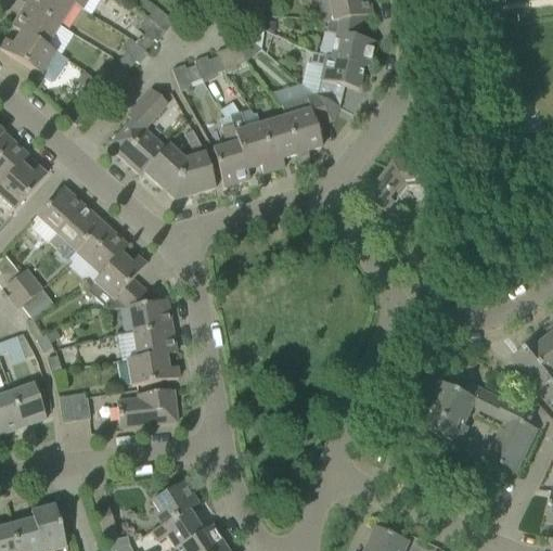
[(28,0),(27,2),(60,23),(74,1),(75,0),(28,0)]
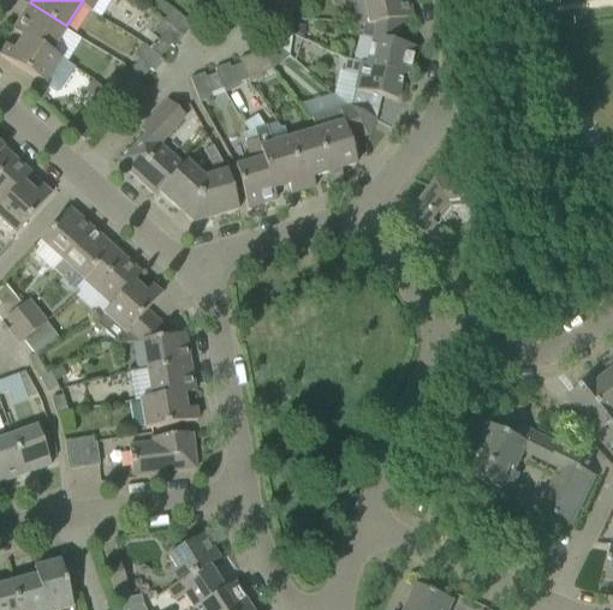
[(161,0),(159,5),(170,12),(176,5),(176,4),(170,0),(161,0)]
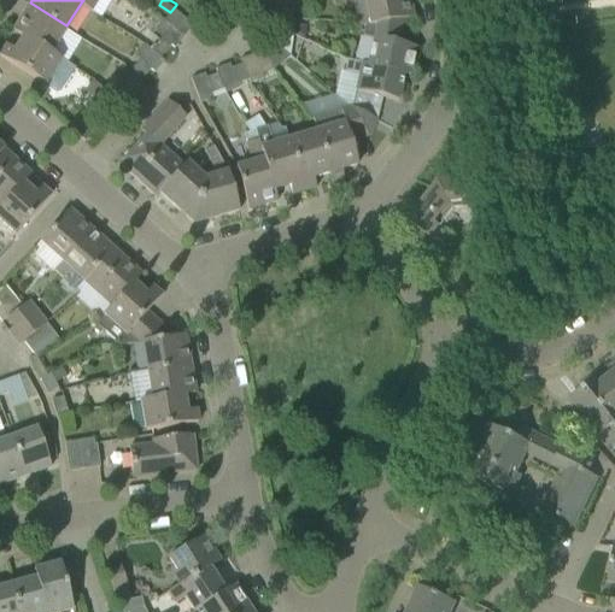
[(356,0),(359,24),(365,23),(409,16),(414,15),(411,0),(356,0)]
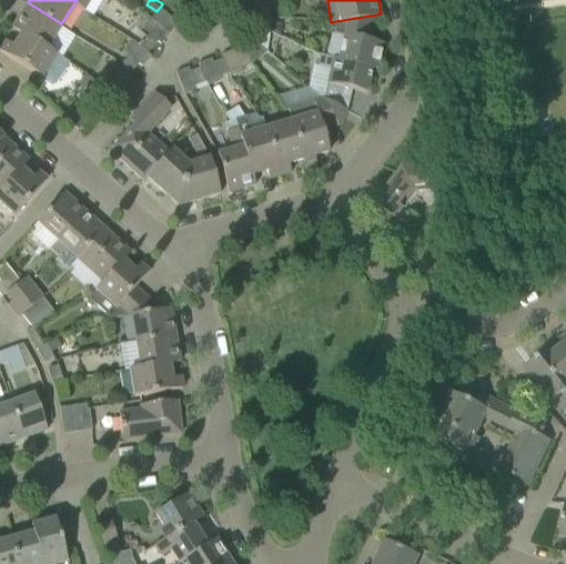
[(254,12),(270,14),(271,3),(255,1),(254,12)]
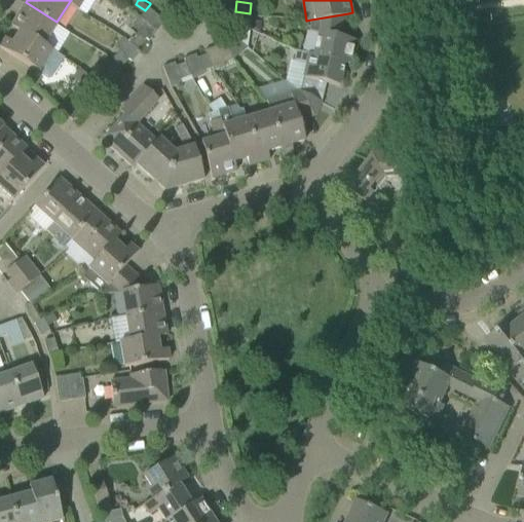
[(12,24),(21,29),(21,28),(44,42),(57,22),(26,2),(12,24)]
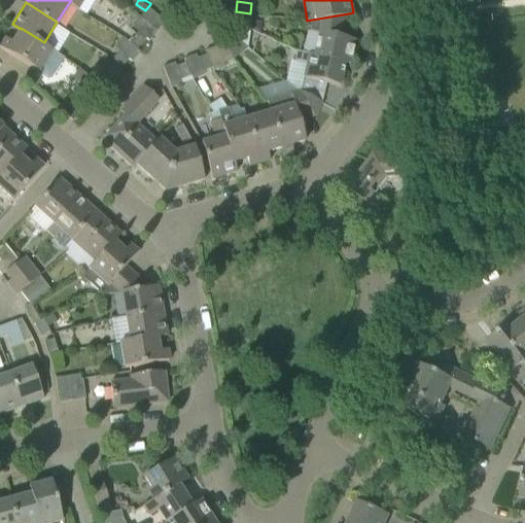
[(145,10),(141,14),(159,29),(167,20),(163,15),(150,4),(145,10)]
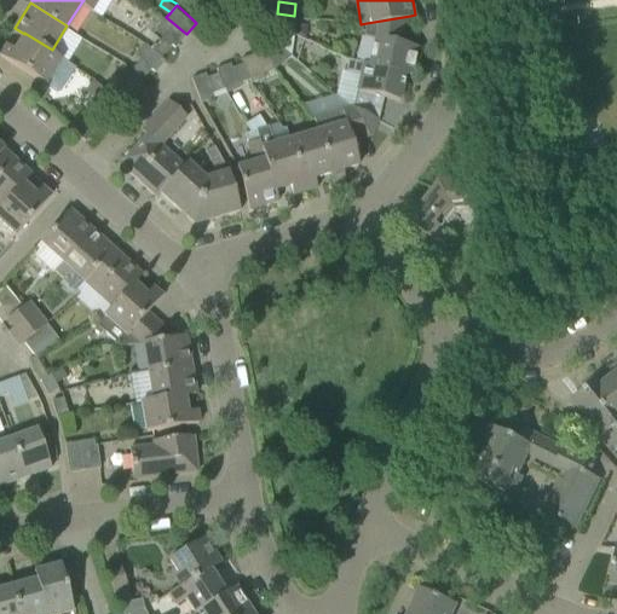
[(376,35),(370,62),(407,71),(411,73),(419,45),(404,41),(410,16),(367,23),(364,33),(376,35)]
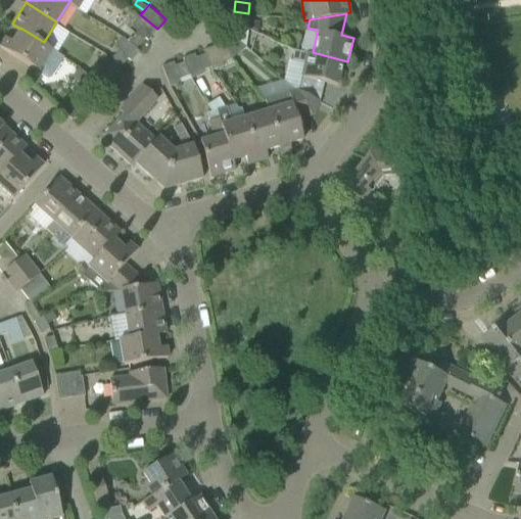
[(230,32),(246,45),(249,26),(232,24),(230,32)]
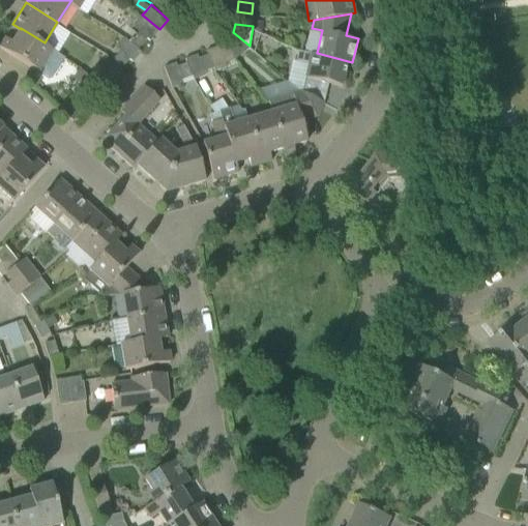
[(21,28),(21,29),(13,40),(6,36),(0,46),(39,69),(39,68),(50,76),(54,75),(66,55),(53,48),(45,42),(21,28)]
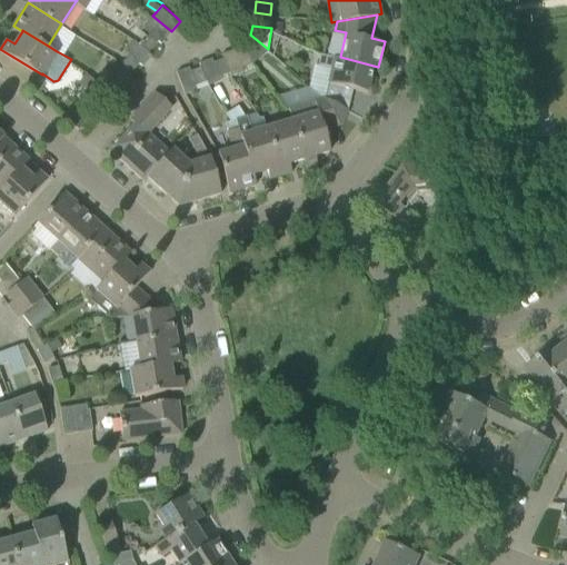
[(140,43),(149,51),(159,39),(150,31),(140,43)]
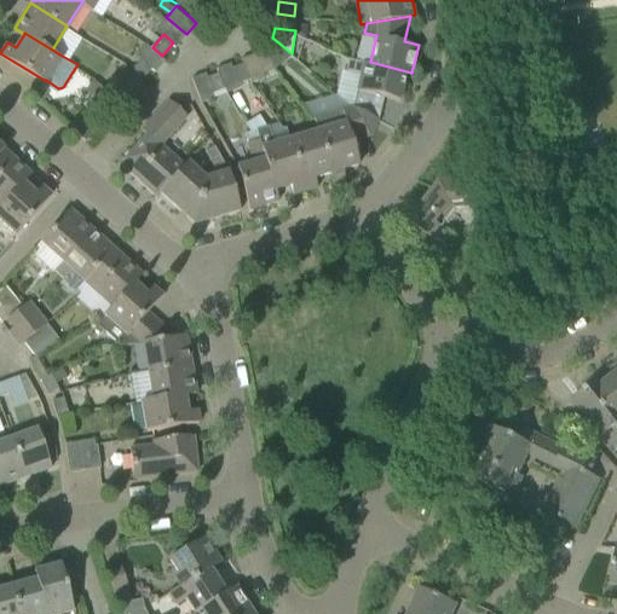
[(258,56),(264,71),(276,67),(269,51),(258,56)]
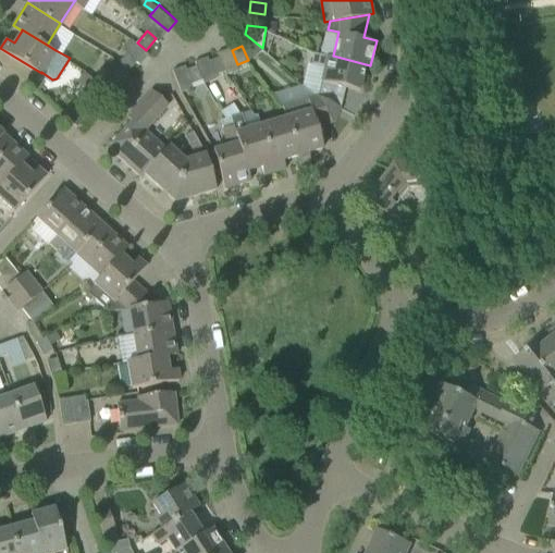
[(119,61),(128,70),(137,60),(127,51),(119,61)]
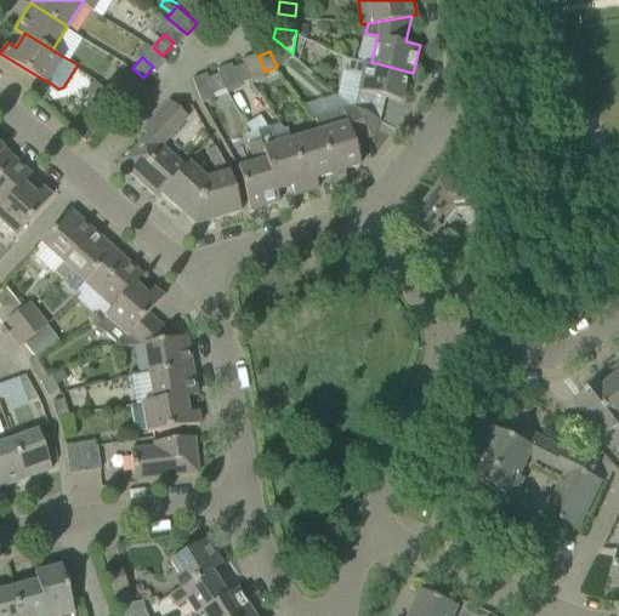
[(372,62),(351,57),(348,69),(363,73),(359,89),(402,98),(408,72),(372,62)]
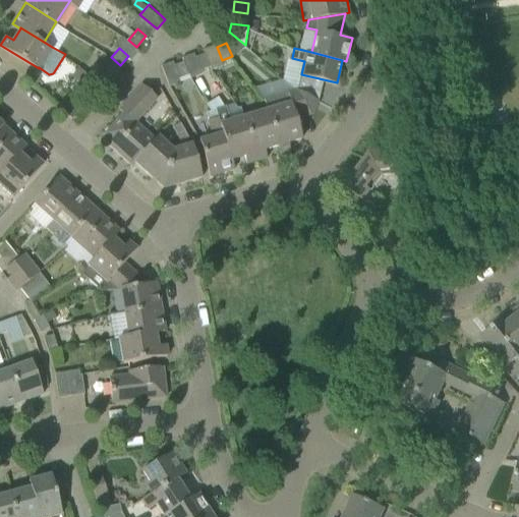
[(195,55),(202,68),(211,65),(206,51),(195,55)]
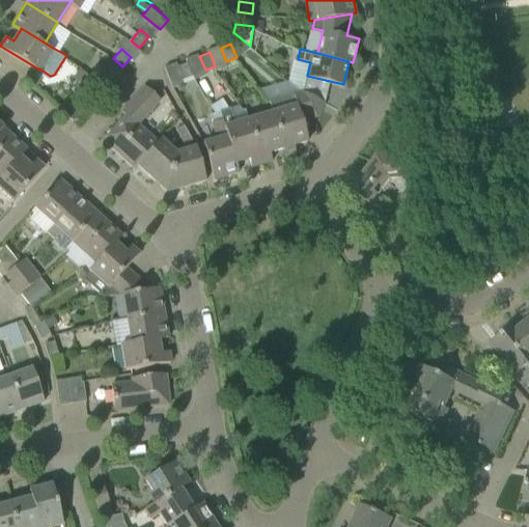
[(178,64),(184,78),(193,74),(188,60),(178,64)]
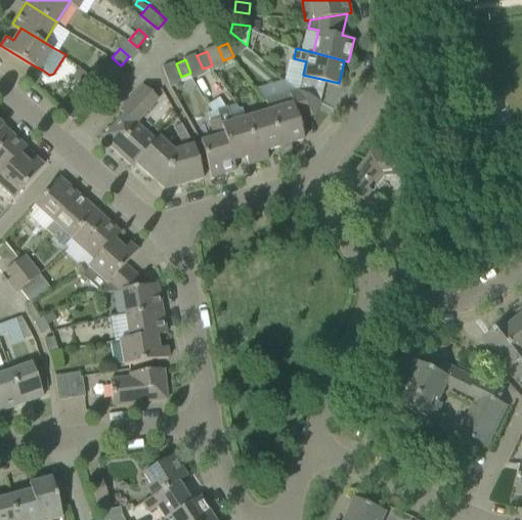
[(94,76),(103,84),(112,75),(102,67),(94,76)]
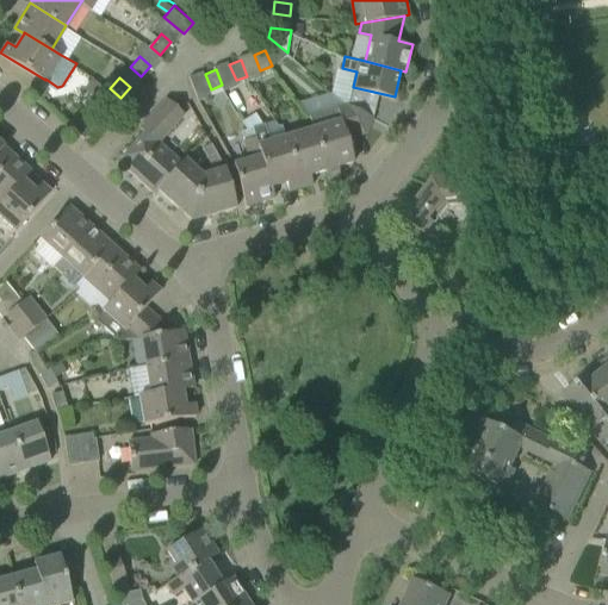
[(156,192),(160,188),(159,188),(182,161),(159,139),(184,111),(167,97),(141,126),(146,130),(119,158),(156,192)]
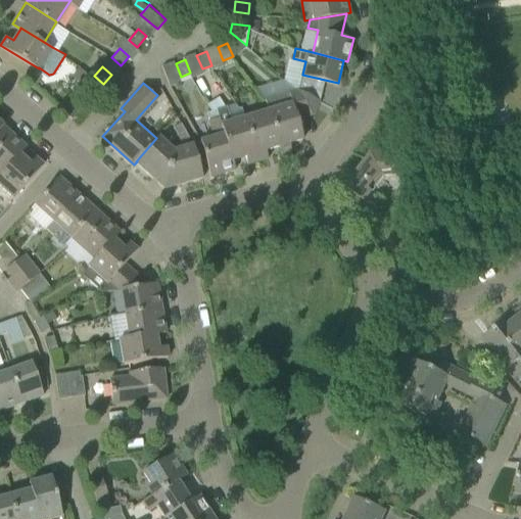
[(78,94),(86,102),(95,93),(86,85),(78,94)]
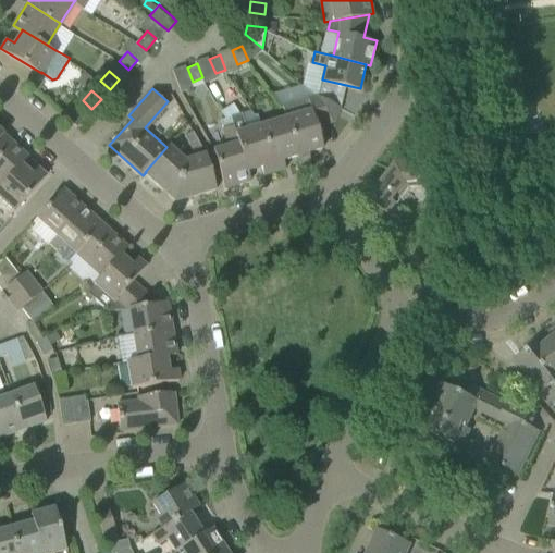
[(283,103),(286,117),(298,154),(297,154),(299,162),(311,159),(308,150),(323,146),(318,125),(334,120),(341,106),(316,94),(283,103)]
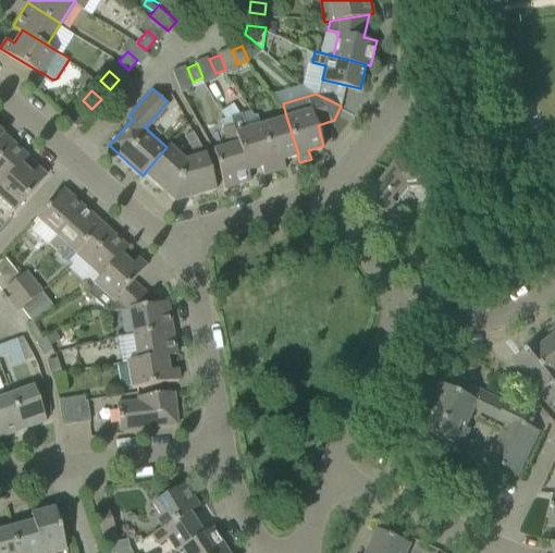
[(244,111),(225,117),(229,122),(232,121),(246,169),(249,168),(262,164),(264,172),(274,170),(261,124),(248,127),(244,111)]
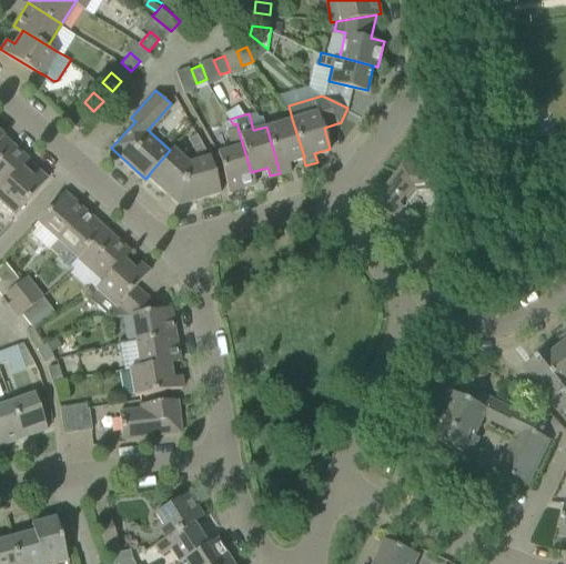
[(233,124),(230,119),(226,120),(228,129),(233,147),(219,151),(230,190),(256,182),(254,171),(251,172),(236,123),(233,124)]
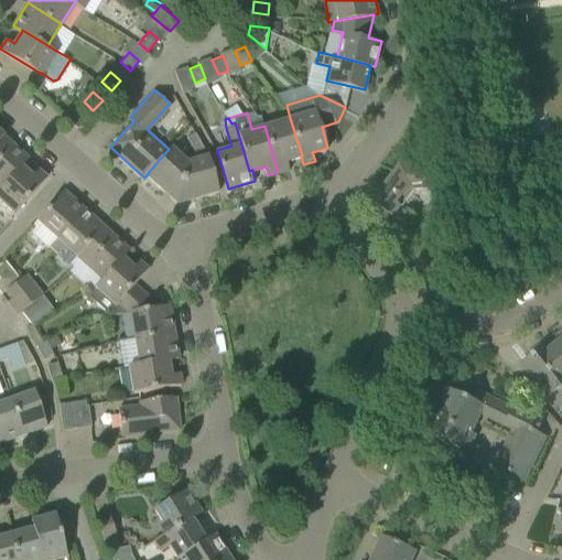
[(290,118),(265,126),(278,172),(290,169),(288,160),(301,155),(302,155),(290,118)]
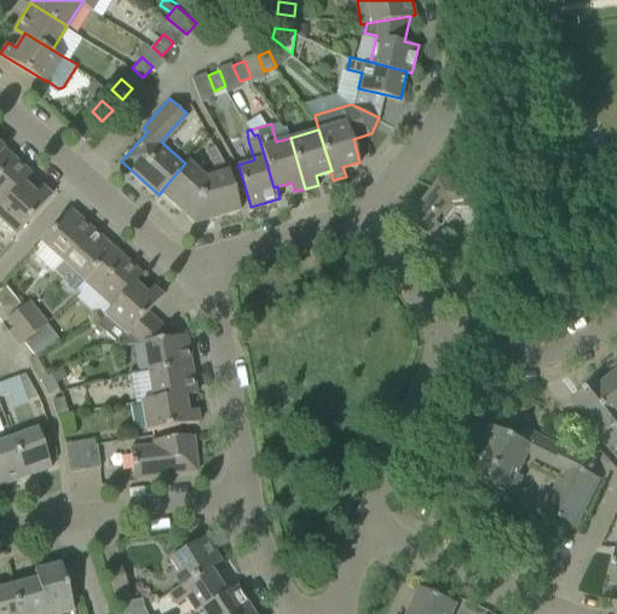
[(207,149),(217,166),(225,161),(215,144),(207,149)]
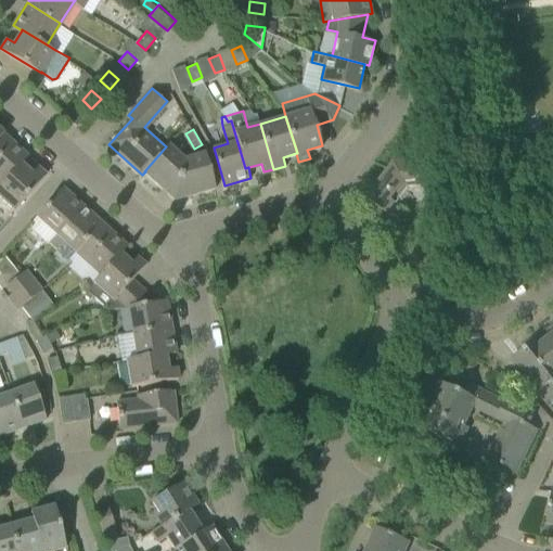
[(0,135),(0,181),(1,182),(2,183),(21,162),(22,162),(28,154),(3,131),(0,135)]
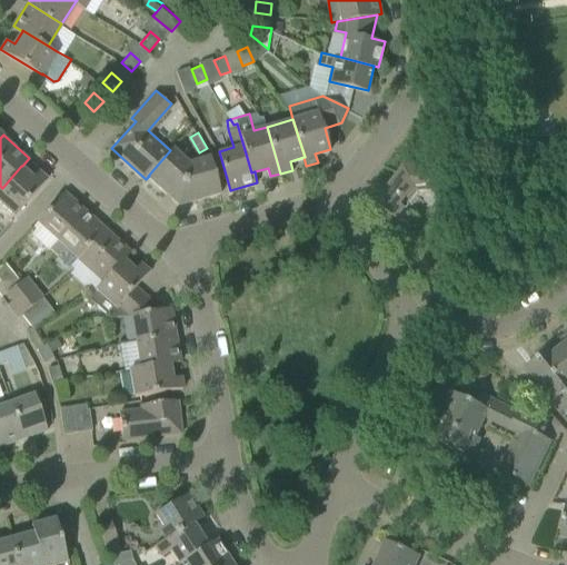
[(148,176),(149,176),(180,205),(221,192),(210,156),(189,161),(173,147),(170,150),(148,176)]
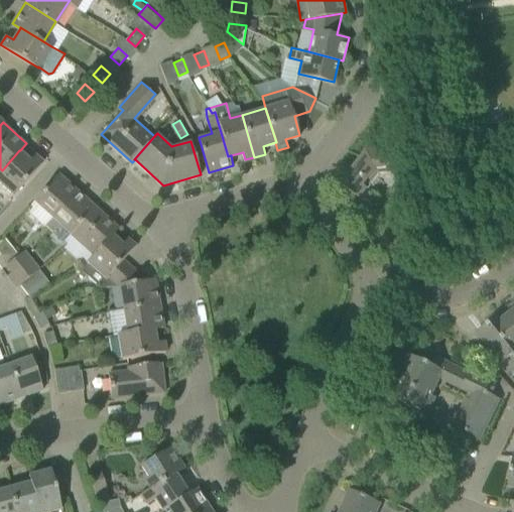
[(368,149),(343,181),(362,196),(381,171),(404,169),(402,145),(368,149)]
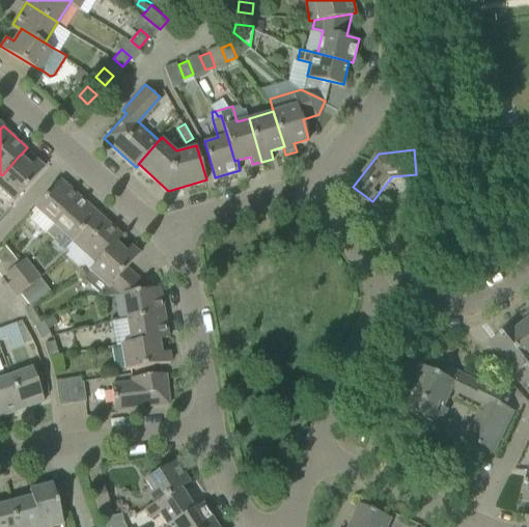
[(2,175),(1,174),(0,175),(0,186),(15,199),(45,166),(36,158),(31,164),(21,155),(20,155),(2,175)]
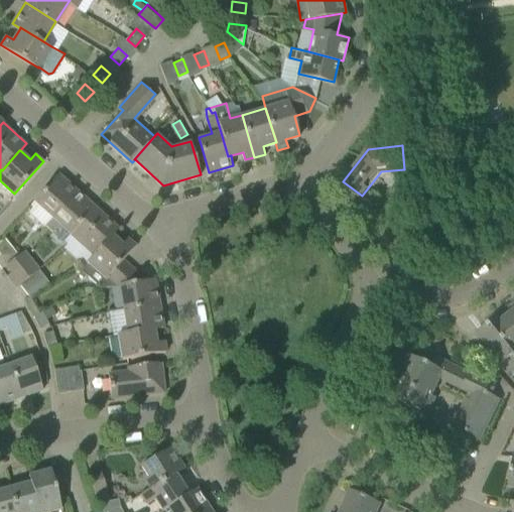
[(34,200),(52,216),(53,217),(78,189),(58,172),(34,200)]
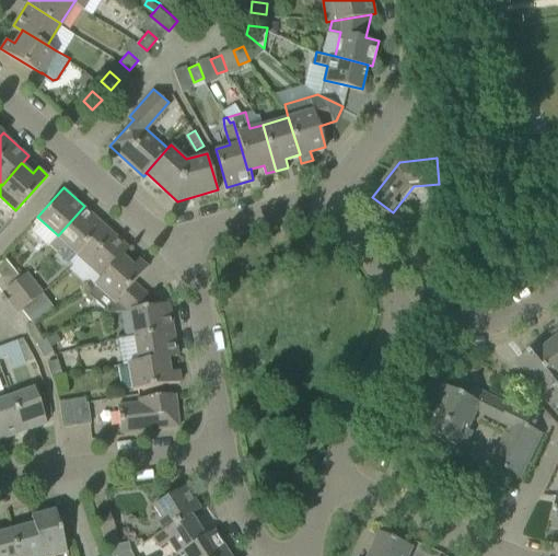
[(66,242),(77,252),(103,223),(84,206),(58,235),(57,234),(50,243),(58,250),(66,242)]
